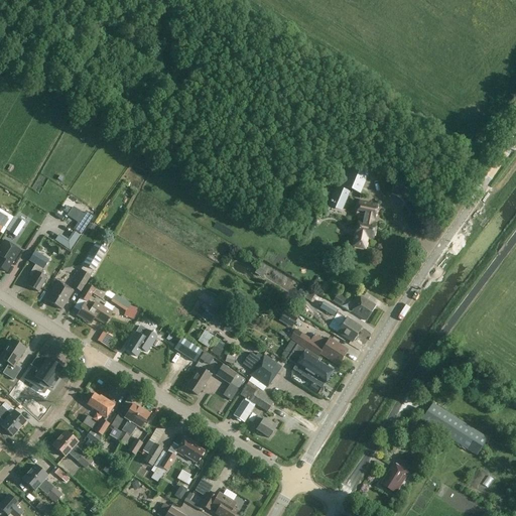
[(352,162),(341,185),(360,194),(370,171),(352,162)]
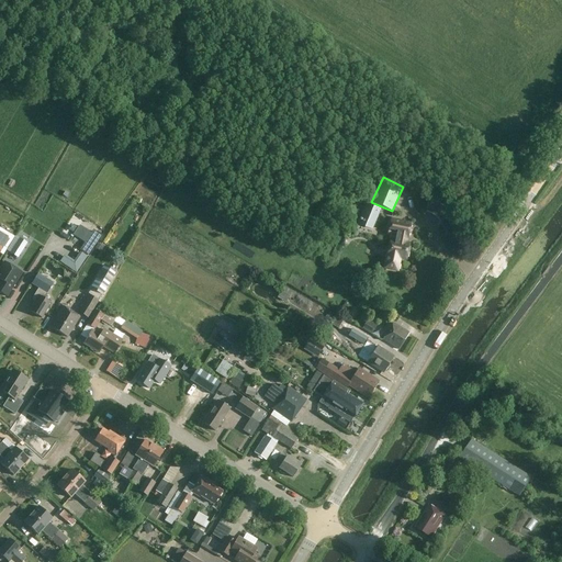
[(364,216),(378,222),(381,216),(383,210),(370,204),(368,210),(364,216)]
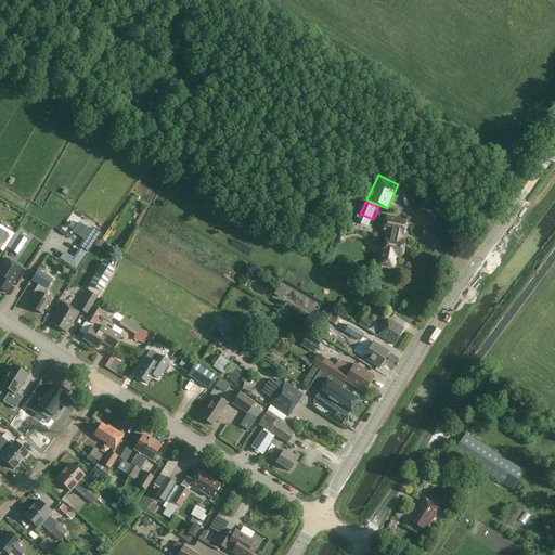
[(401,255),(403,239),(400,239),(401,234),(403,234),(405,221),(388,218),(385,231),(388,232),(392,233),(392,236),(387,236),(385,245),(383,244),(379,265),(394,267),(396,254),(401,255)]
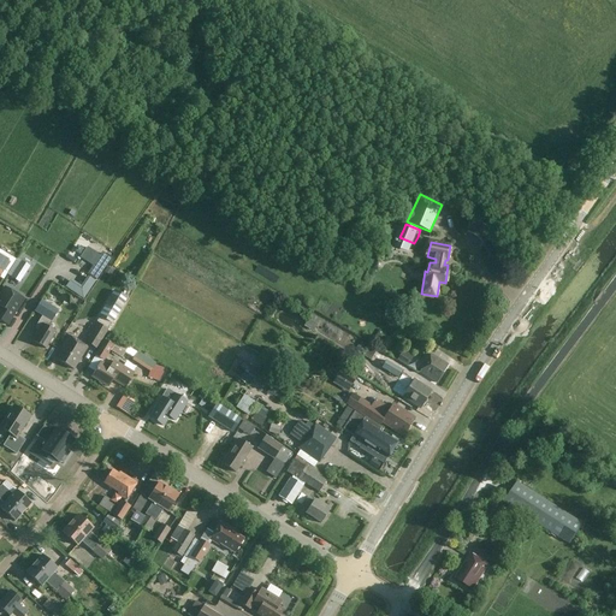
[(83,273),(93,279),(108,256),(99,250),(83,273)]
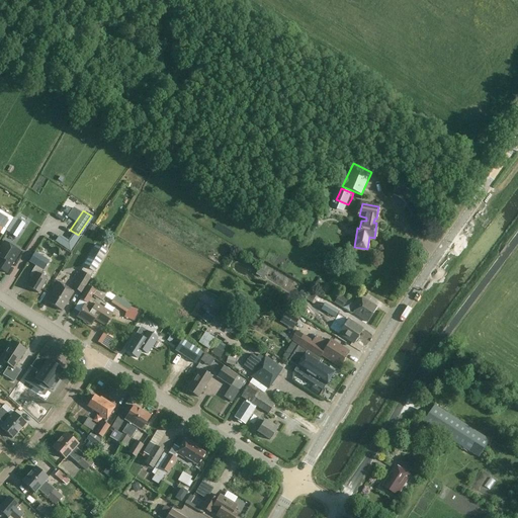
[(9,235),(16,240),(25,226),(17,221),(9,235)]
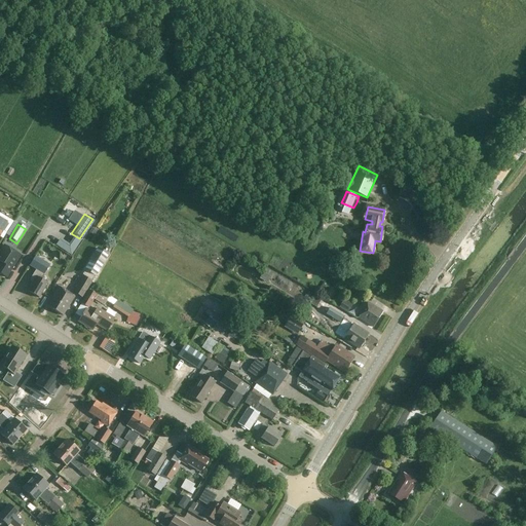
[(21,256),(6,247),(0,256),(0,261),(1,262),(0,264),(0,273),(7,278),(21,256)]
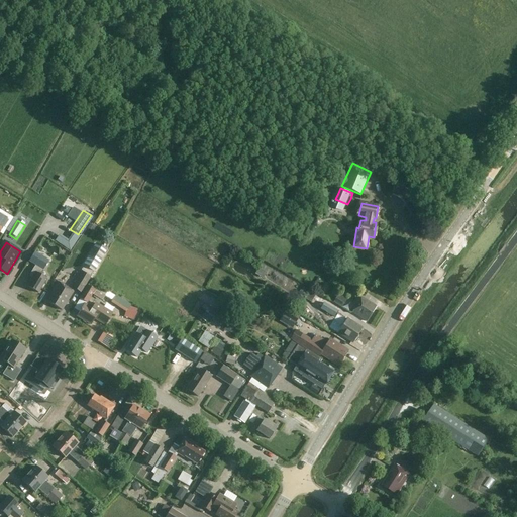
[(93,249),(82,271),(92,276),(94,273),(104,254),(93,249)]
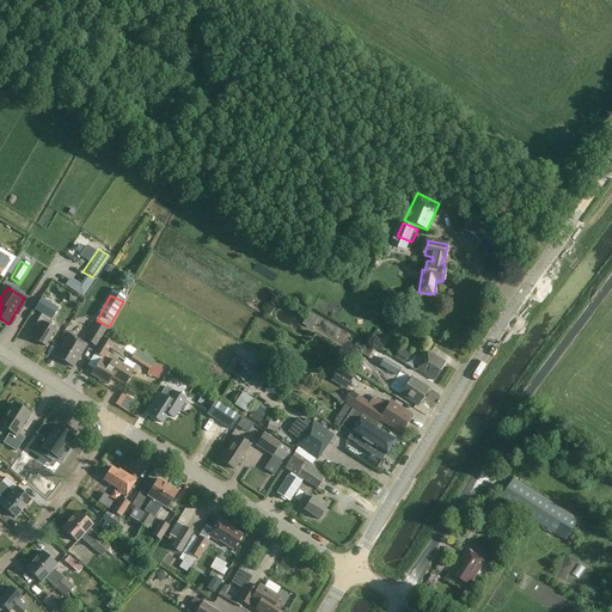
[(46,348),(56,330),(48,325),(57,308),(42,299),(35,310),(42,314),(35,326),(38,330),(32,340),(46,348)]
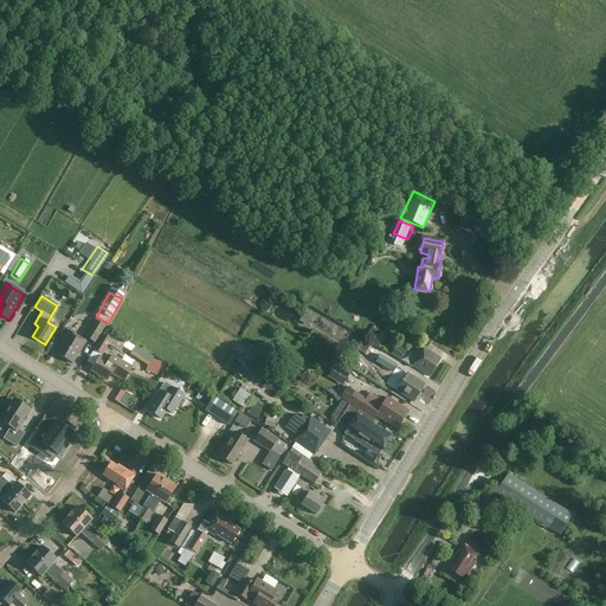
[(305,309),(300,321),(310,326),(316,315),(305,309)]
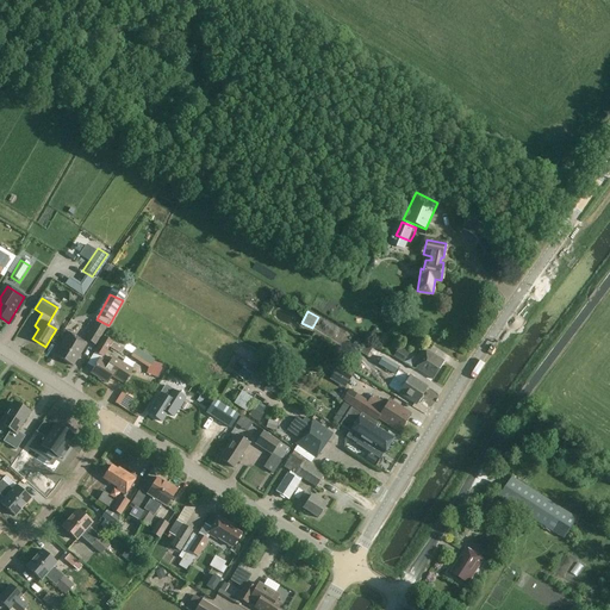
[(107,328),(99,322),(97,322),(86,340),(97,347),(109,328),(107,328)]
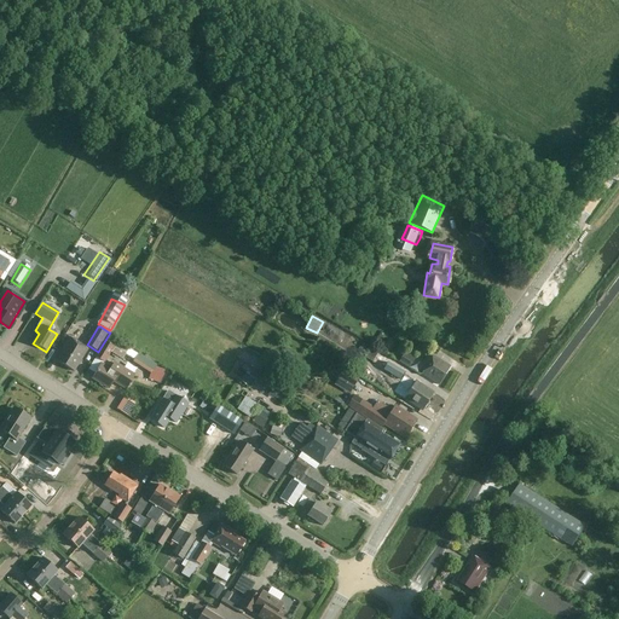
[(75,372),(88,351),(70,339),(56,360),(75,372)]
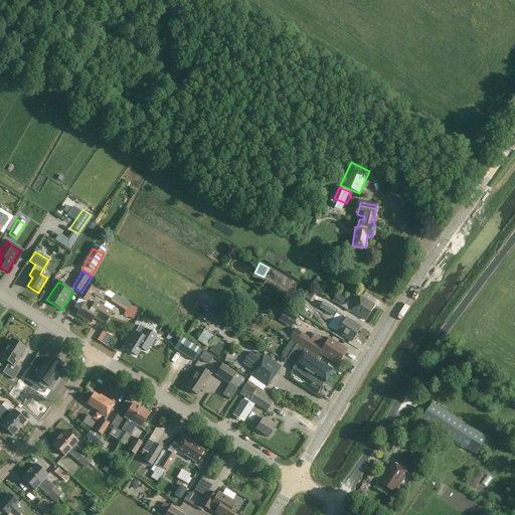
[(88,285),(79,298),(87,303),(92,294),(101,299),(104,295),(106,293),(96,287),(95,289),(88,285)]
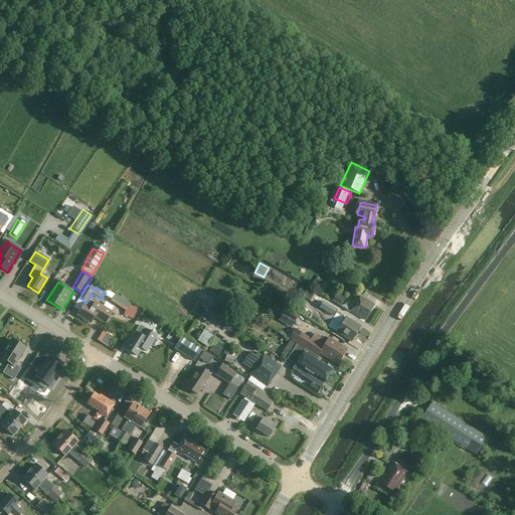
[(310,302),(315,294),(309,290),(304,298),(310,302)]
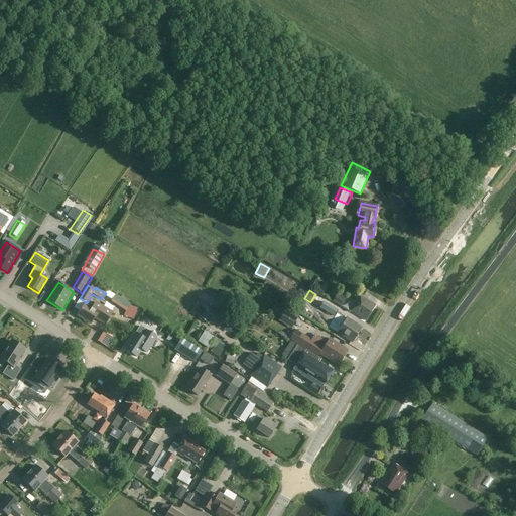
[(106,293),(104,295),(111,300),(114,295),(107,291),(106,293)]
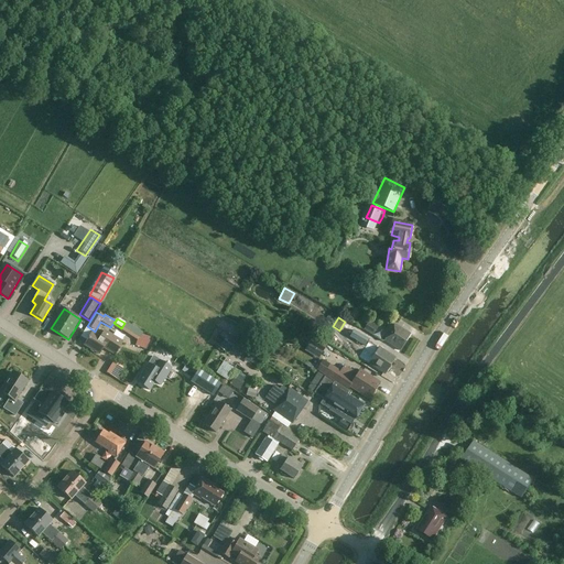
[(253,333),(258,325),(248,320),(243,327),(253,333)]
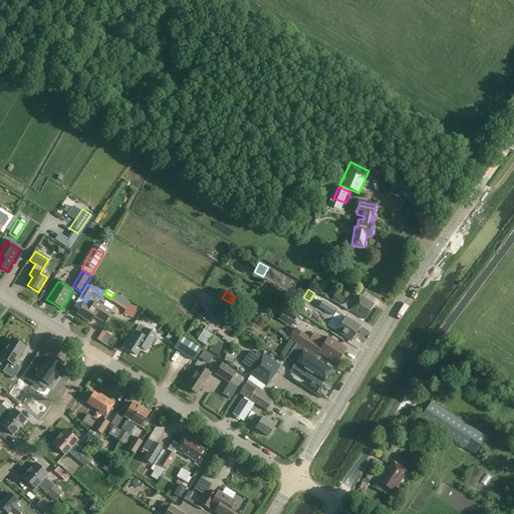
[(336,293),(331,301),(338,305),(340,306),(345,298),(336,293)]
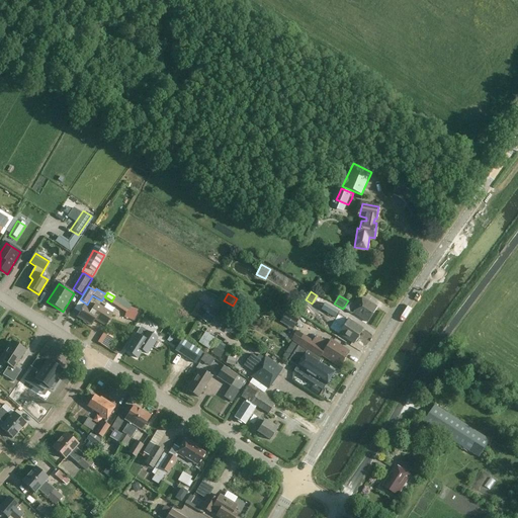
[(317,298),(313,305),(318,308),(322,301),(317,298)]
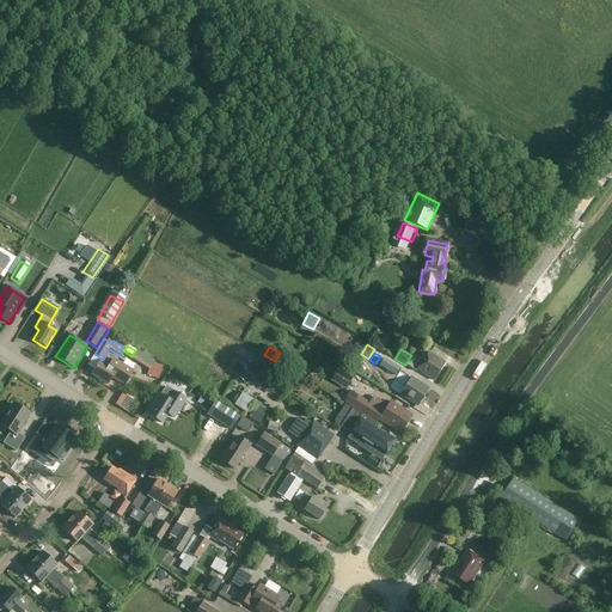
[(403,363),(395,359),(387,354),(380,367),(397,377),(401,369),(401,368),(403,363)]
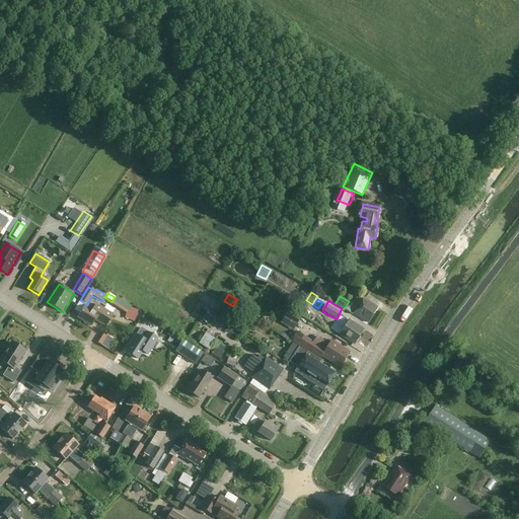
[(368,324),(377,309),(363,301),(354,316),(368,324)]
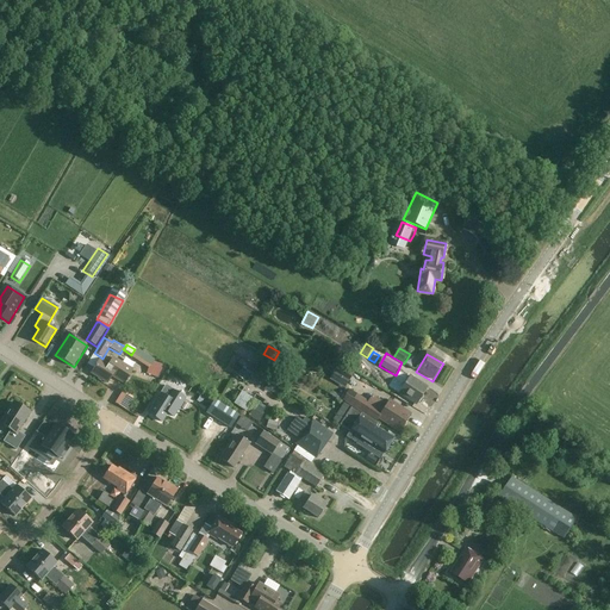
[(226,362),(235,378),(244,373),(235,358),(226,362)]
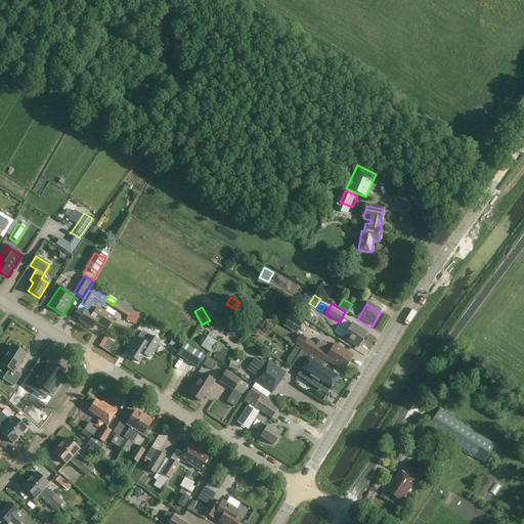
[(232,328),(241,314),(229,307),(220,320),(232,328)]
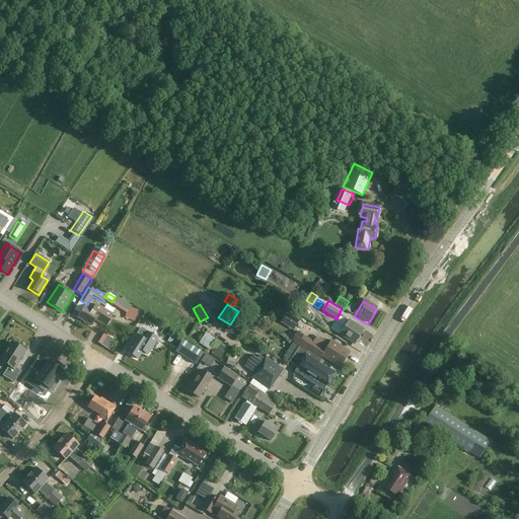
[(93,311),(85,305),(77,317),(91,327),(95,320),(106,327),(114,316),(96,305),(93,311)]
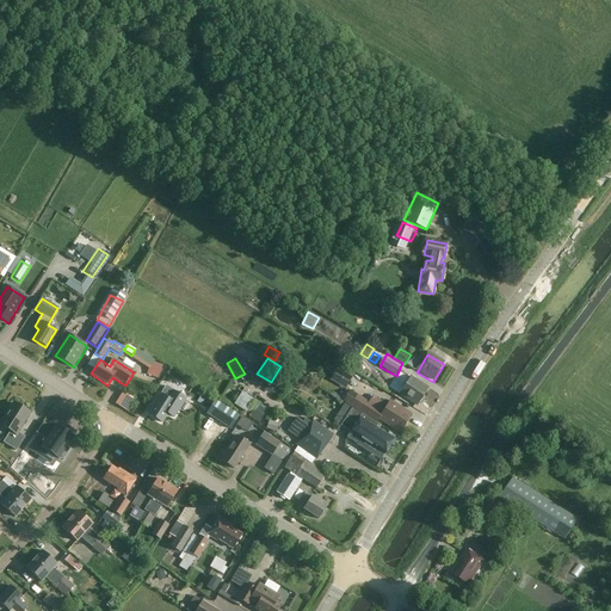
[(149,366),(147,375),(159,378),(162,365),(154,363),(152,362),(149,366)]
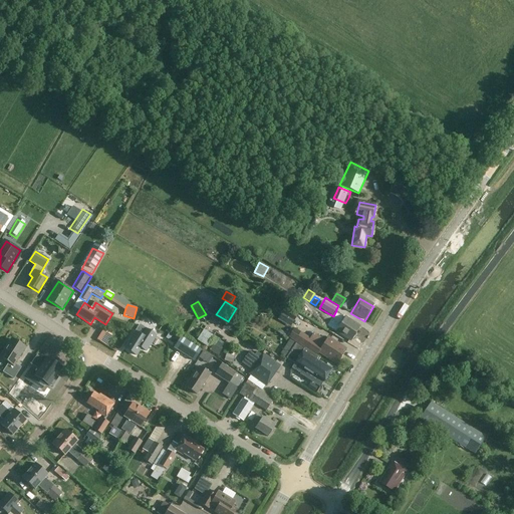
[(294,322),(298,315),(285,307),(281,315),(294,322)]
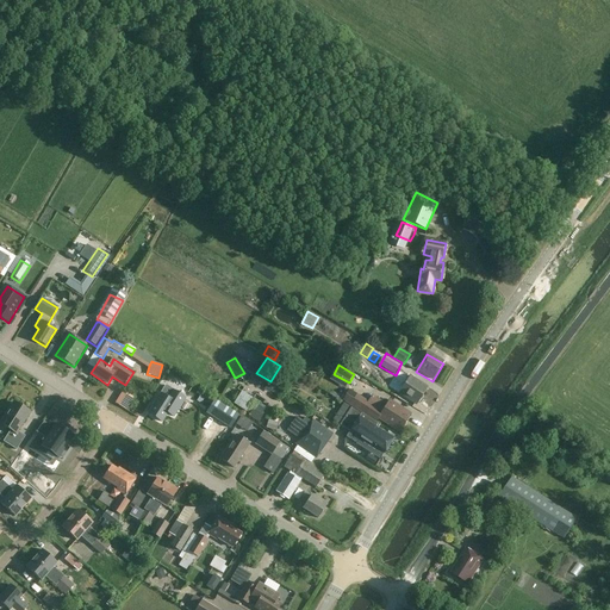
[(417,406),(428,390),(410,379),(399,396),(417,406)]
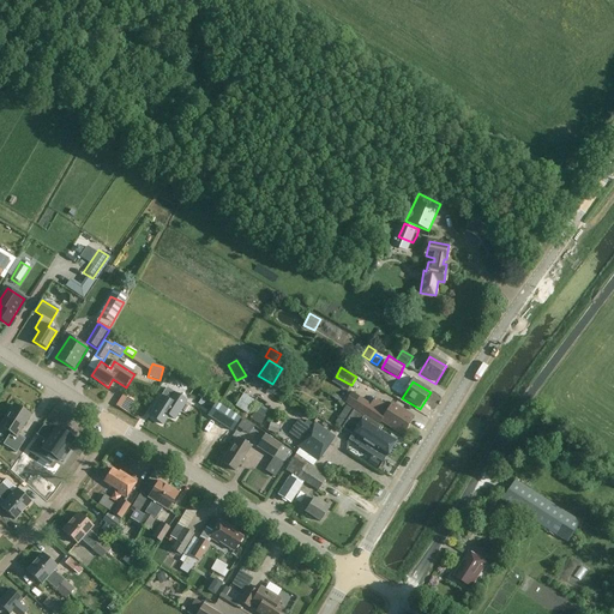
[(257,397),(259,390),(251,387),(248,395),(257,397)]
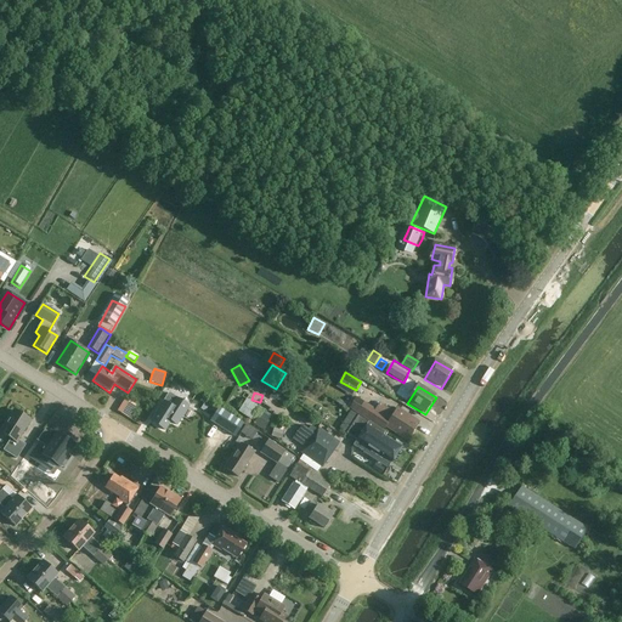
[(164,401),(151,422),(164,430),(170,422),(176,425),(188,406),(181,402),(176,399),(169,394),(164,401)]
